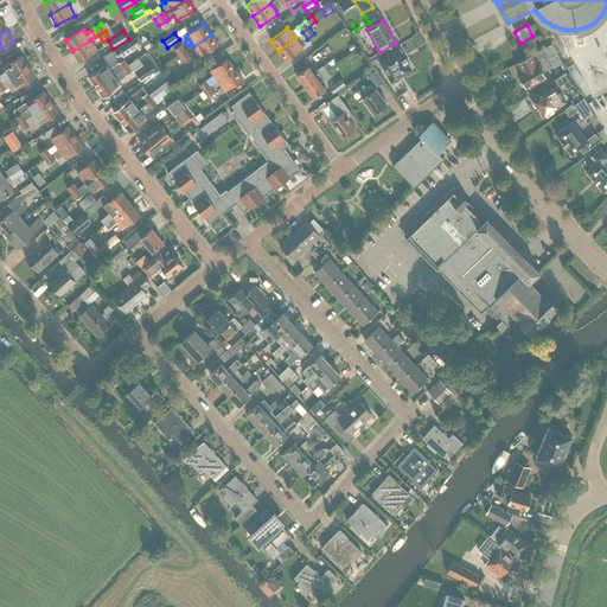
[(218,45),(211,34),(193,46),(200,57),(218,45)]
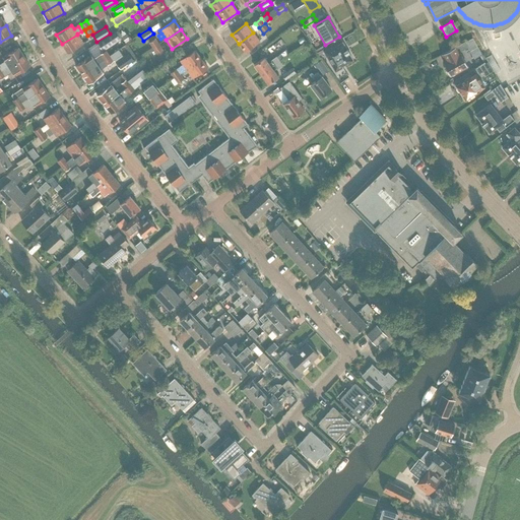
[(115,33),(98,44),(102,50),(104,49),(104,50),(120,40),(115,33)]
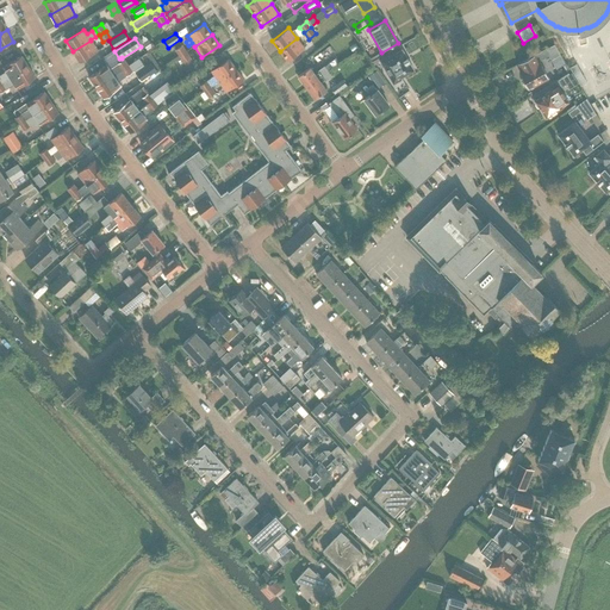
[(287,61),(304,49),(297,38),(280,51),(287,61)]
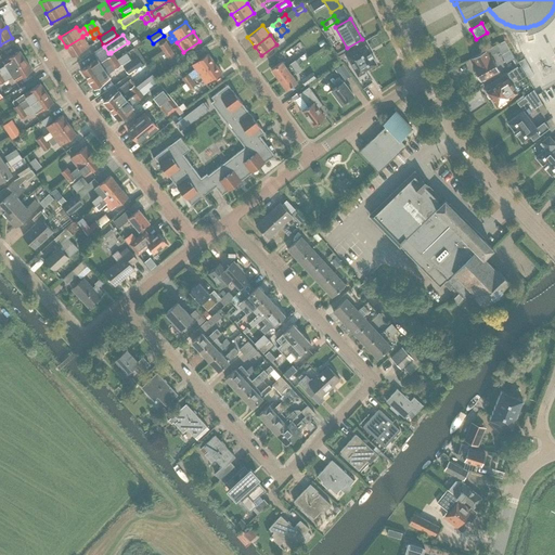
[(136,36),(130,40),(133,46),(140,42),(139,40),(138,38),(136,36)]
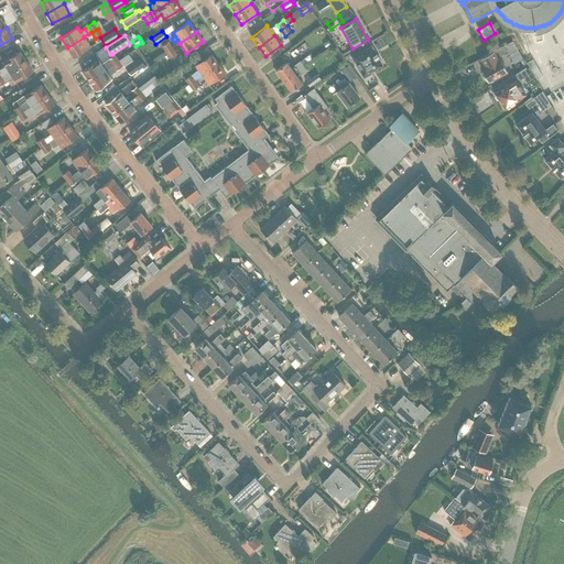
[(90,47),(84,38),(67,47),(74,57),(90,47)]
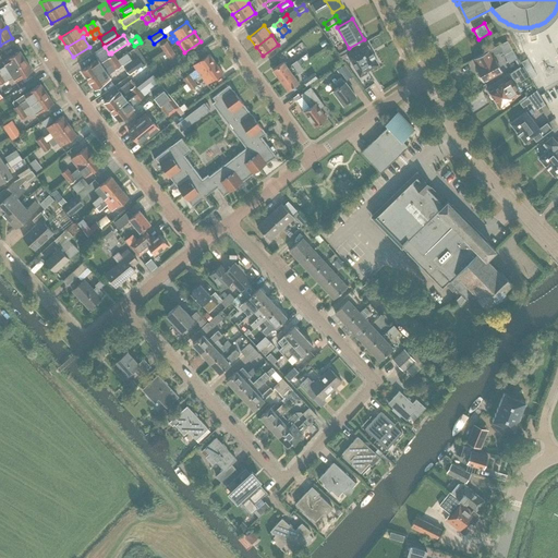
[(167,41),(160,46),(164,51),(170,47),(167,41)]
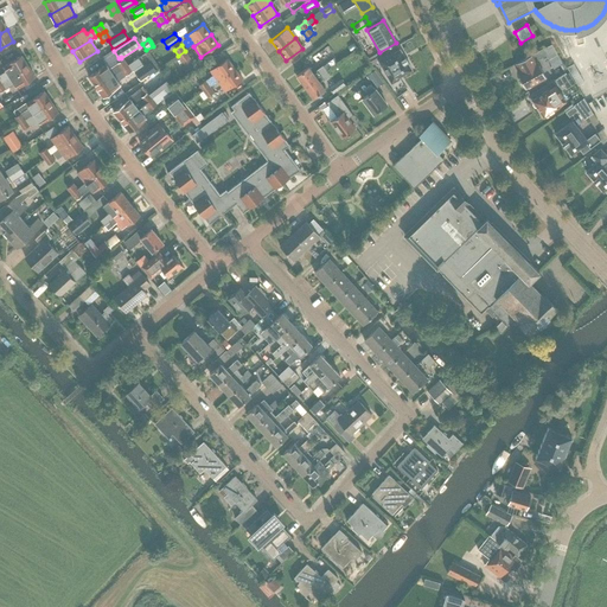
[(543,50),(516,64),(521,74),(518,75),(522,81),(521,83),(522,85),(524,85),(525,88),(545,78),(537,62),(547,57),(548,59),(557,56),(551,45),(543,50)]
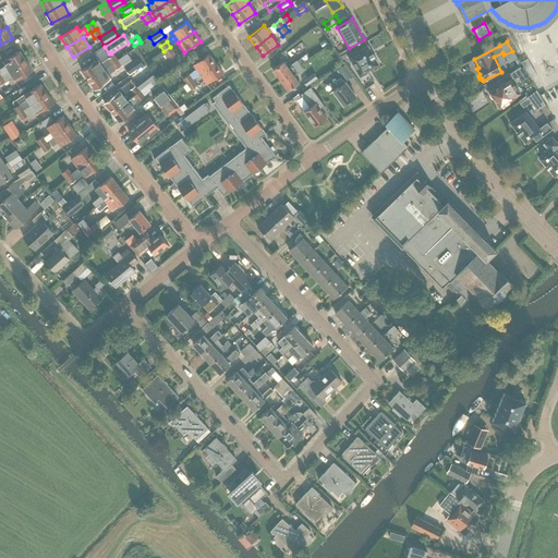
[(97,60),(82,71),(88,81),(104,69),(105,70),(111,64),(117,60),(118,60),(114,55),(113,56),(111,53),(111,52),(109,53),(105,47),(105,46),(93,53),(97,60)]
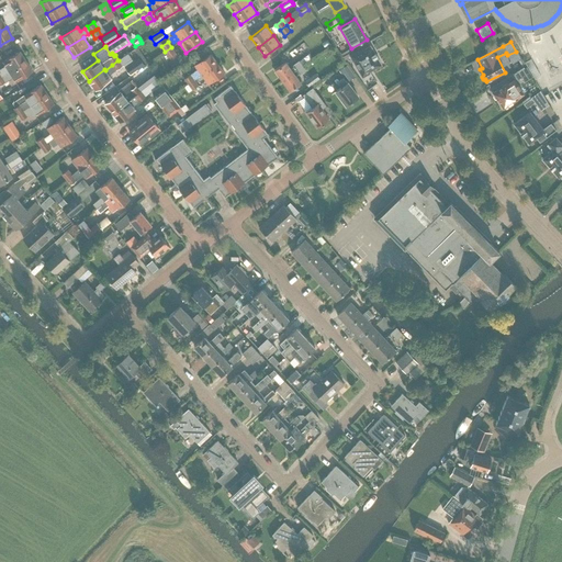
[(356,51),(350,54),(358,68),(357,69),(362,78),(370,74),(369,71),(381,65),(370,46),(358,53),(356,51)]
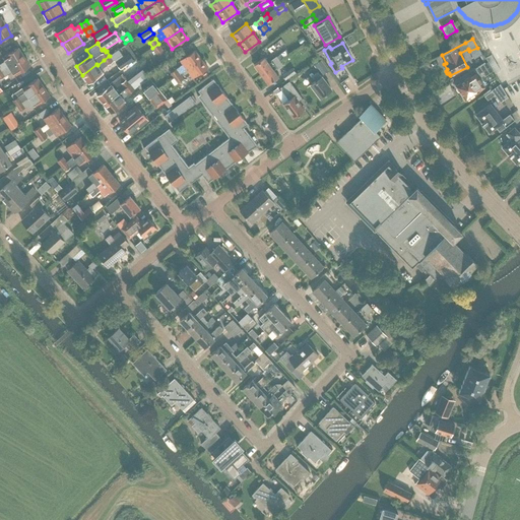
[(156,53),(163,50),(158,44),(152,48),(156,53)]
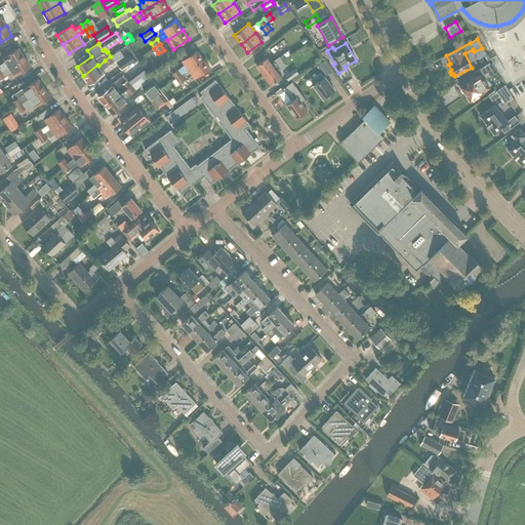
[(5,62),(0,65),(0,69),(1,72),(8,67),(25,57),(18,48),(3,57),(5,62)]
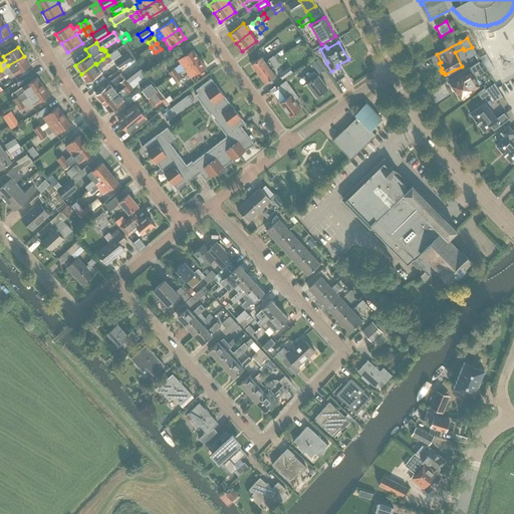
[(107,55),(102,59),(105,64),(111,60),(120,54),(116,49),(108,55),(107,55)]
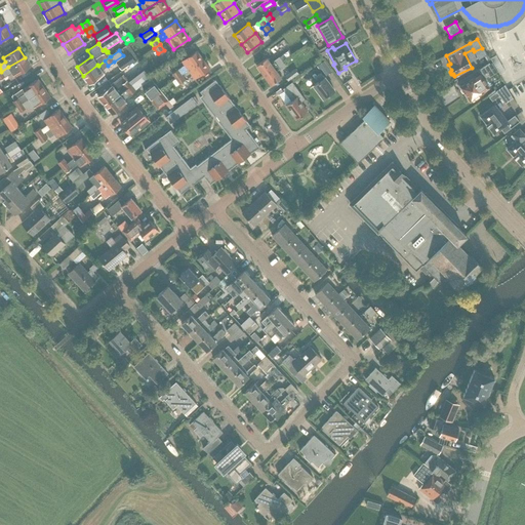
[(182,62),(188,70),(203,59),(197,50),(182,62)]
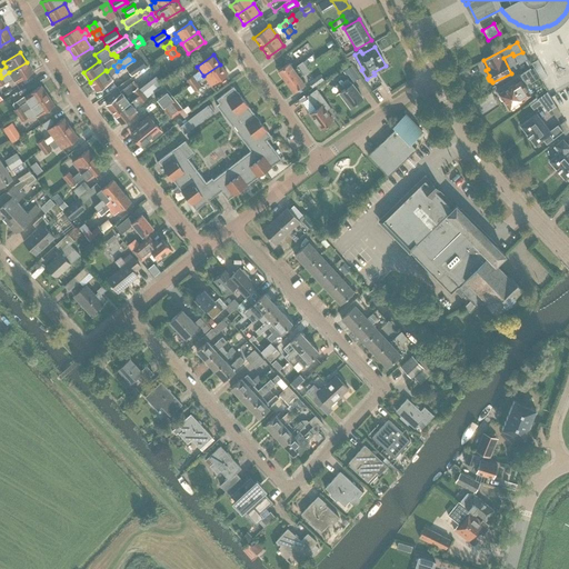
[(278,71),(286,81),(306,67),(310,62),(308,59),(297,67),(298,68),(295,70),(289,63),(278,71)]
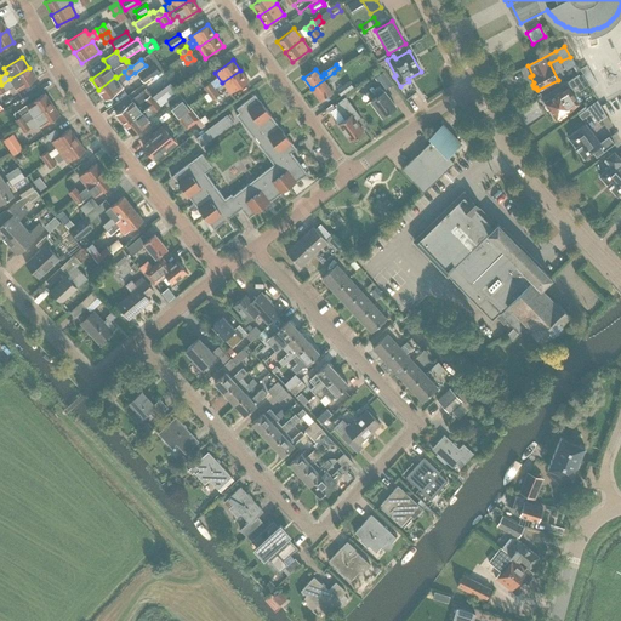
[(29,68),(10,79),(10,80),(15,86),(17,91),(35,79),(29,68)]
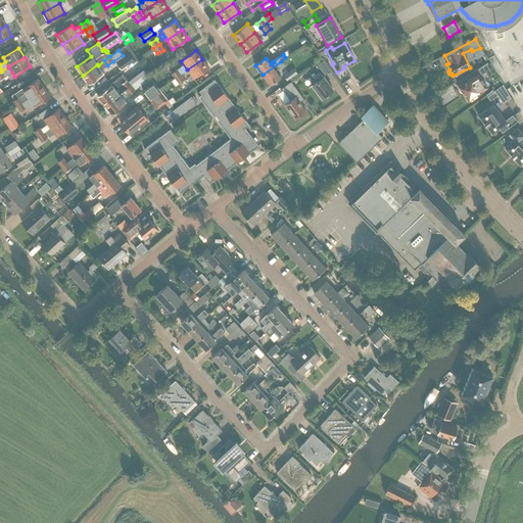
[(114,75),(128,65),(122,57),(108,66),(114,75)]
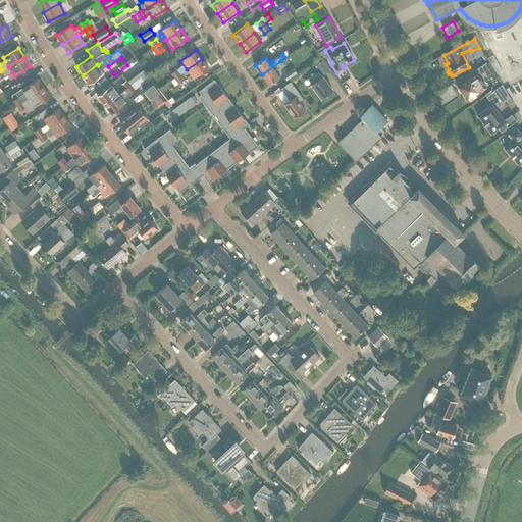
[(497,70),(503,67),(497,57),(490,60),(497,70)]
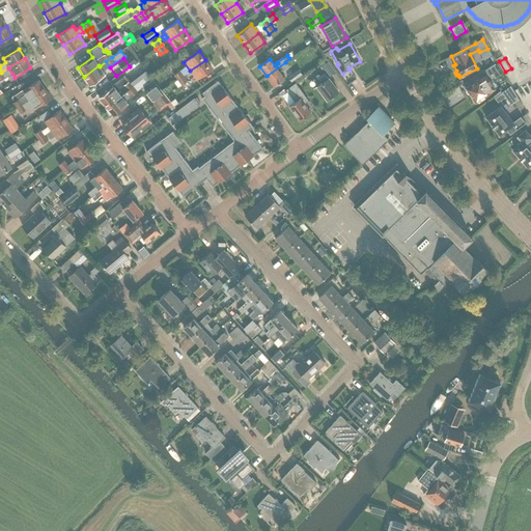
[(197,80),(212,70),(205,60),(190,71),(197,80)]
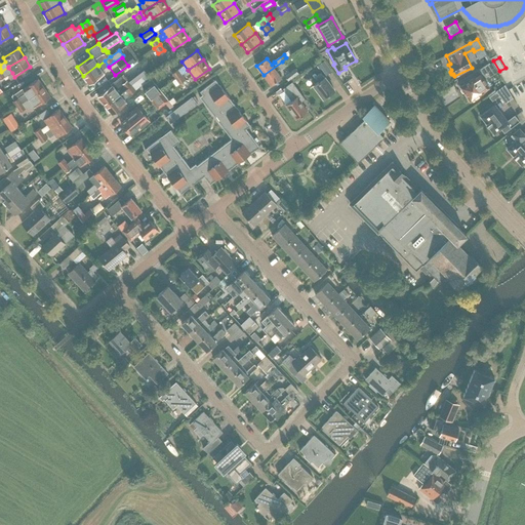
[(97,65),(83,76),(89,85),(105,74),(102,71),(108,66),(105,61),(98,66),(97,65)]
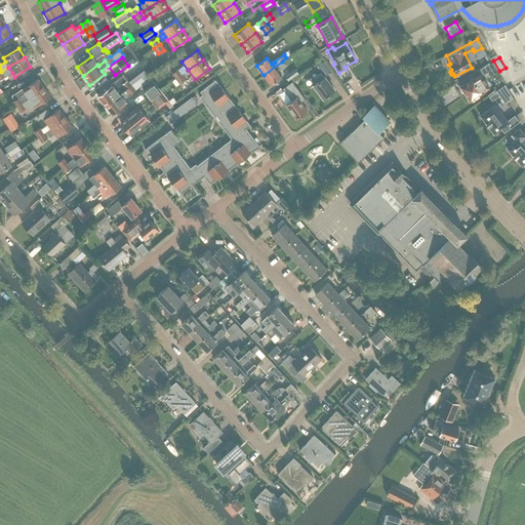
[(331,71),(323,61),(316,66),(319,70),(320,68),(325,75),(331,71)]
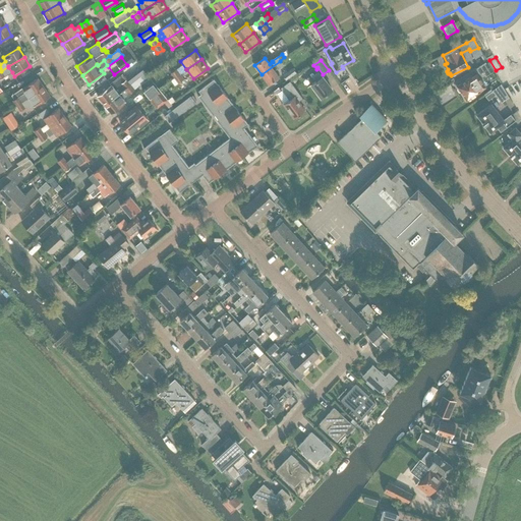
[(283,65),(280,61),(262,74),(269,84),(279,76),(274,70),(277,68),(278,69),(283,65)]
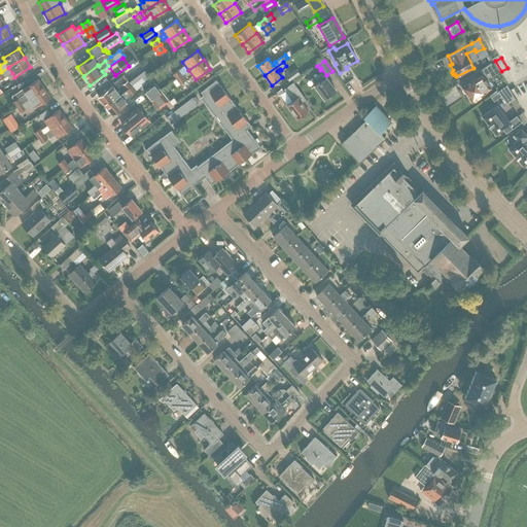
[(484,67),(481,69),(485,75),(488,73),(497,68),(494,63),(492,64),(491,63),(484,67)]
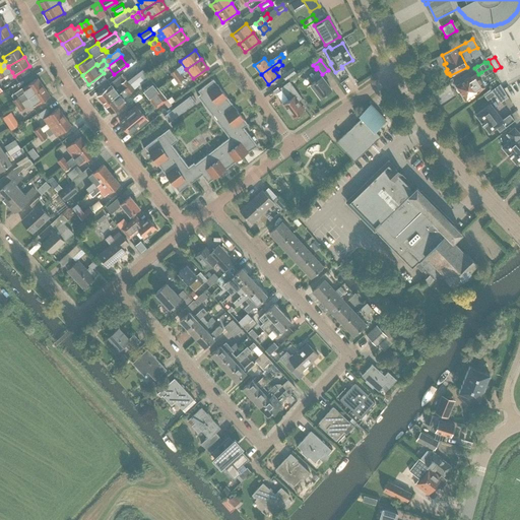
[(1,71),(0,71),(0,79),(12,72),(8,67),(1,71)]
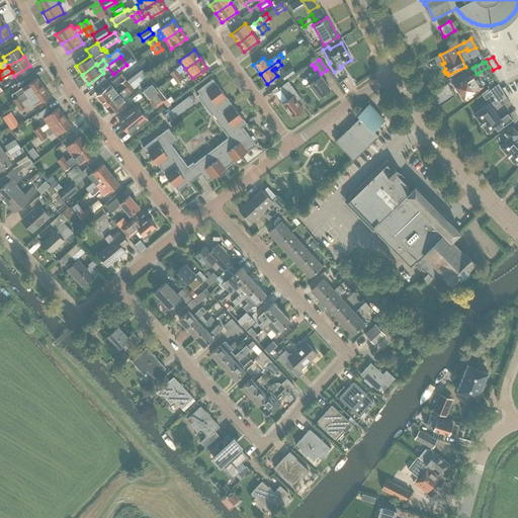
[(141,67),(135,72),(139,76),(139,77),(145,72),(144,72),(144,71),(143,70),(141,67)]
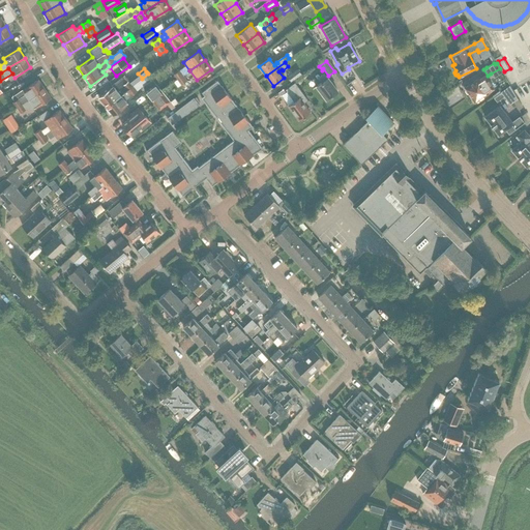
[(301,75),(297,69),(287,77),(291,82),(301,75)]
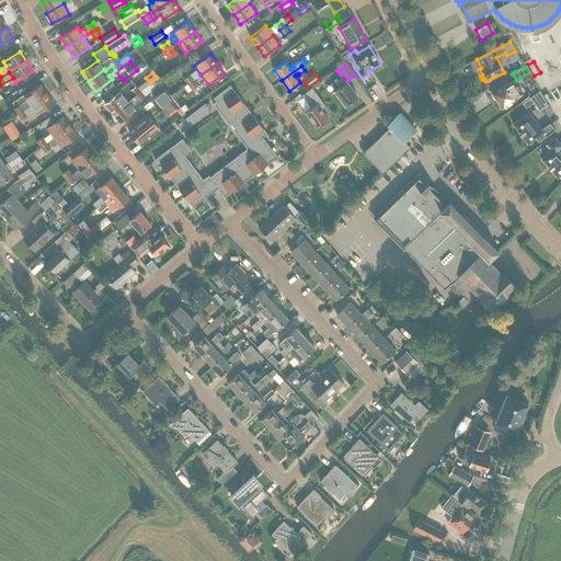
[(335,92),(345,105),(357,96),(346,83),(343,78),(336,82),(340,88),(335,92)]
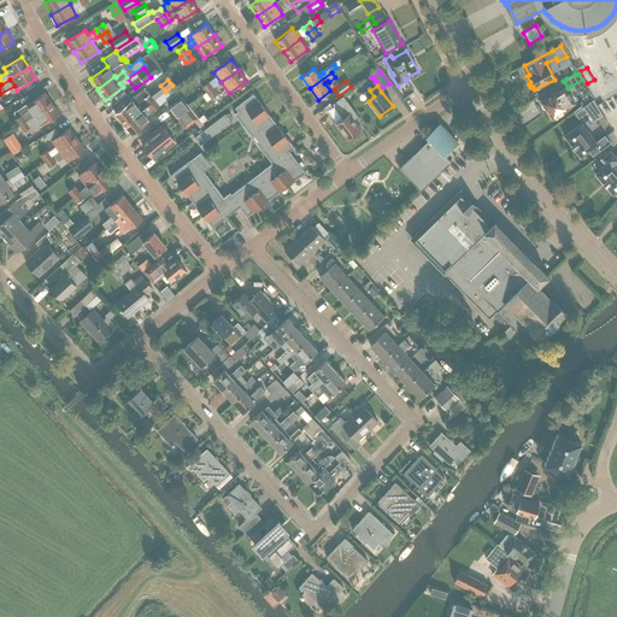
[(115,115),(123,124),(153,100),(144,88),(130,99),(131,101),(115,115)]
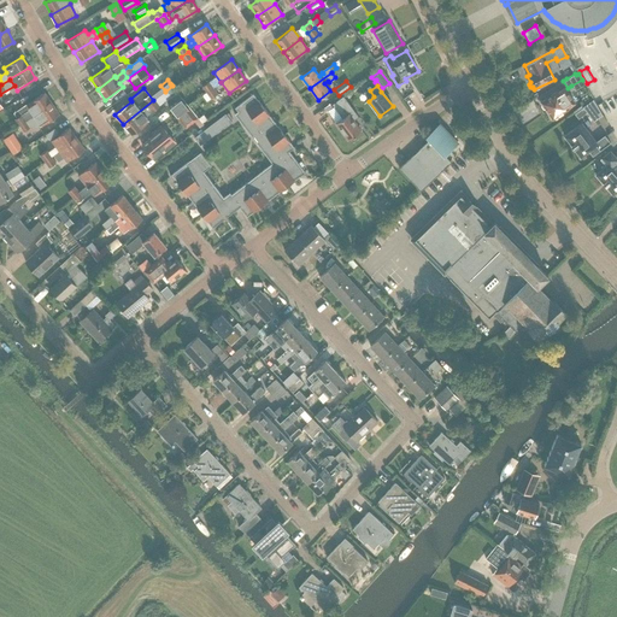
[(211,99),(218,94),(213,88),(206,93),(211,99)]
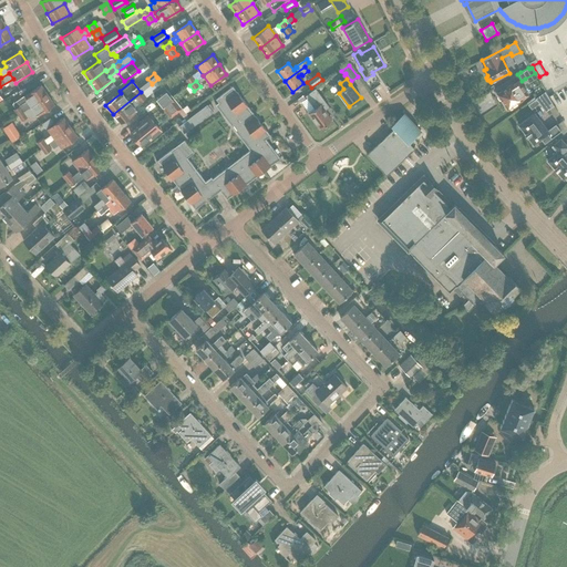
[(498,95),(497,98),(500,100),(502,100),(507,110),(522,100),(528,95),(517,81),(512,84),(497,94),(498,95)]
